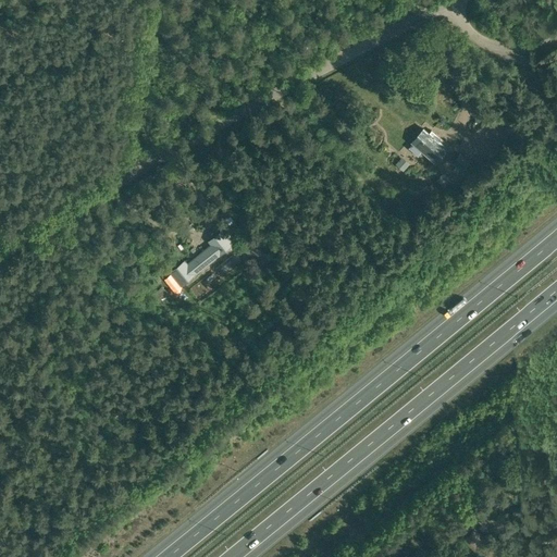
[(410,147),(410,149),(417,155),(419,155),(422,151),(435,162),(449,146),(442,139),(435,134),(434,135),(430,132),(429,133),(423,128),(411,141),(413,143),(410,147)]
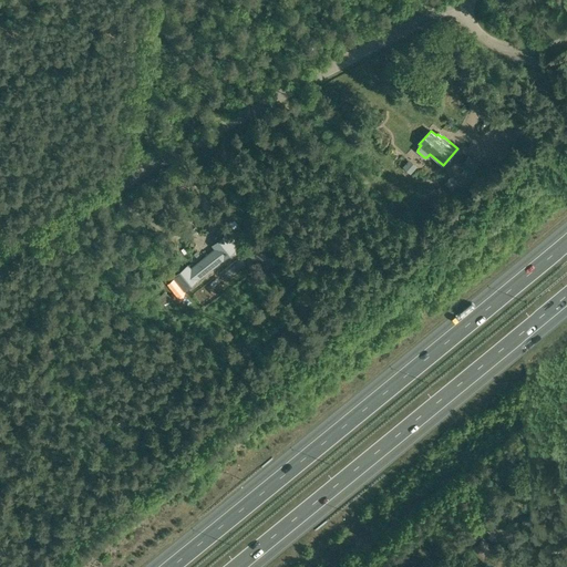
[(467,155),(460,165),(464,168),(468,173),(470,174),(477,164),(467,155)]
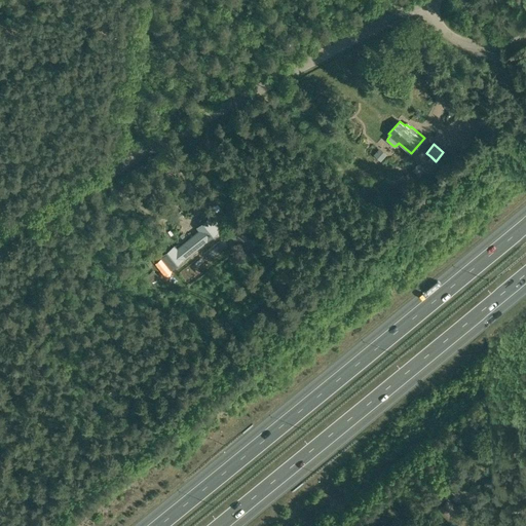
[(379,147),(373,154),(381,161),(386,154),(379,147)]
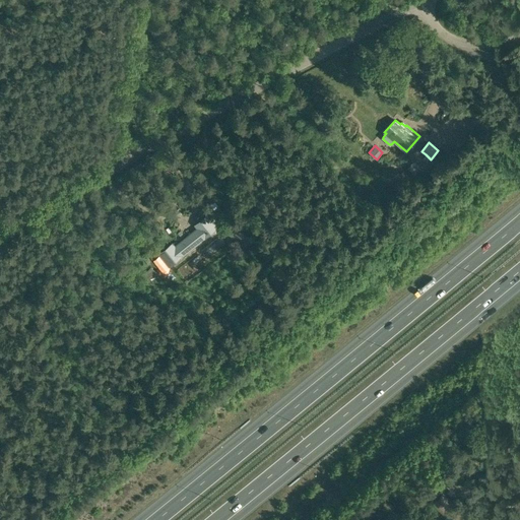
[(413,160),(407,168),(414,174),(420,167),(413,160)]
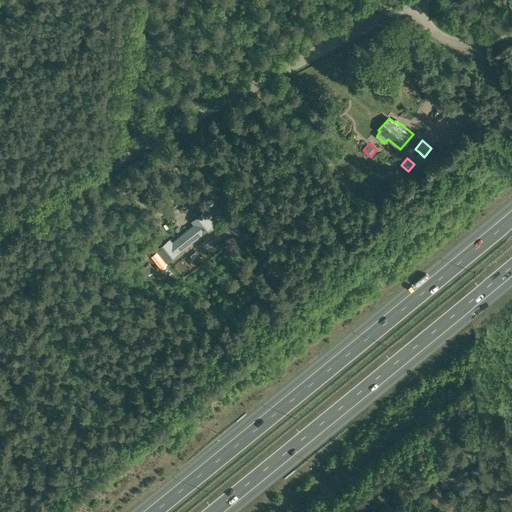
[(205,236),(216,228),(205,214),(192,223),(194,225),(174,240),(172,237),(157,249),(168,263),(183,252),(182,250),(203,234),(205,236)]
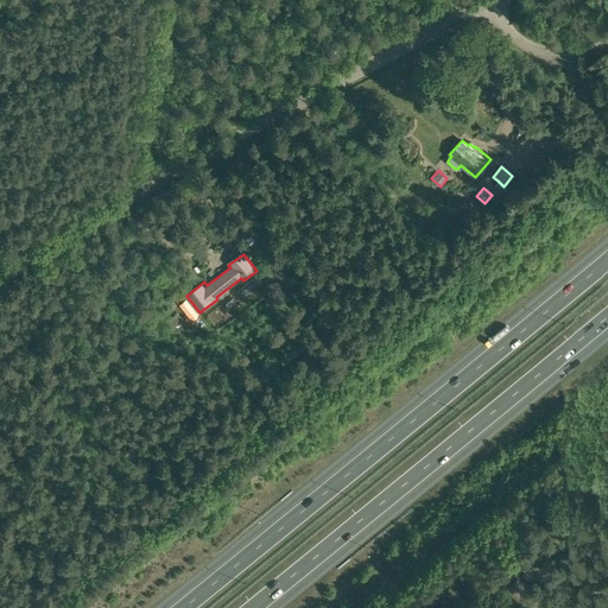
[(274,258),(267,264),(272,271),(279,265),(274,258)]
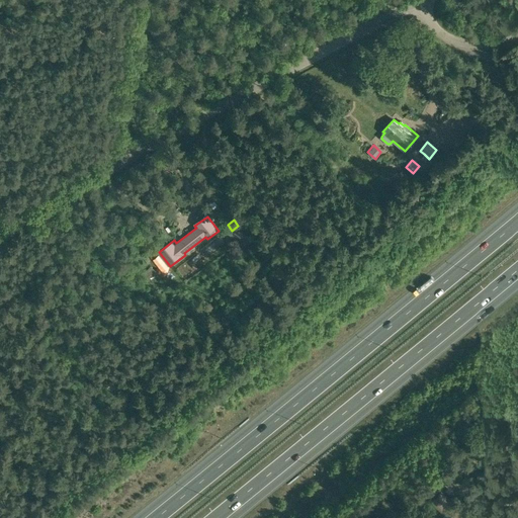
[(242,224),(229,234),(237,245),(250,235),(242,224)]
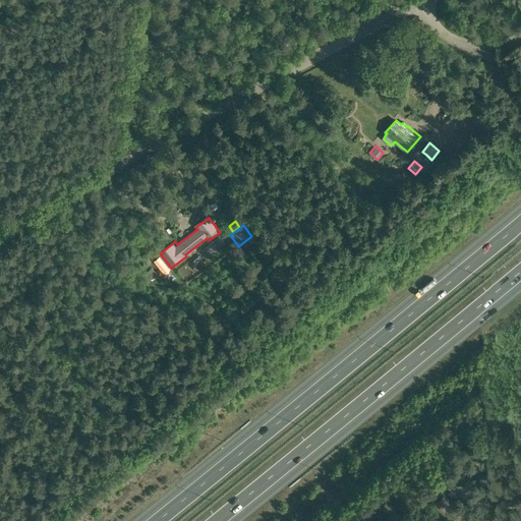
[(221,237),(203,251),(210,261),(229,246),(221,237)]
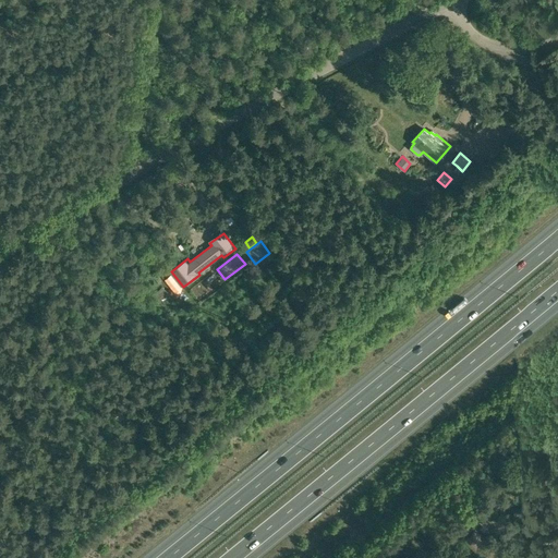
[(167,293),(161,288),(154,295),(159,301),(167,293)]
